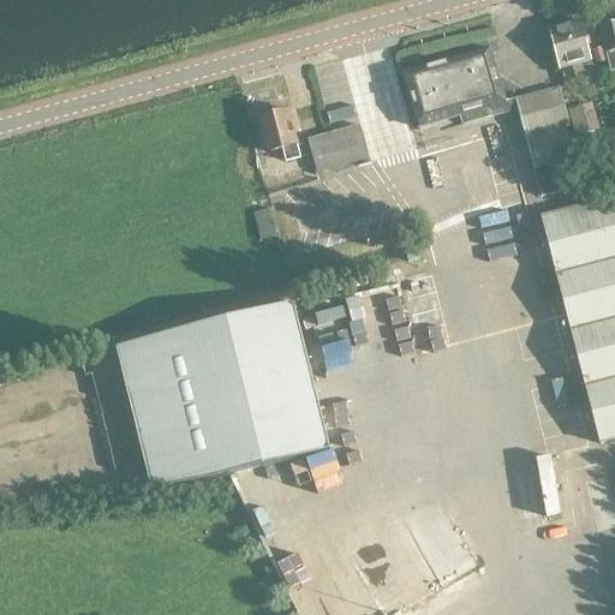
[(569,61),(592,54),(581,21),(551,30),(561,65),(563,64),(565,69),(572,66),(569,61)]
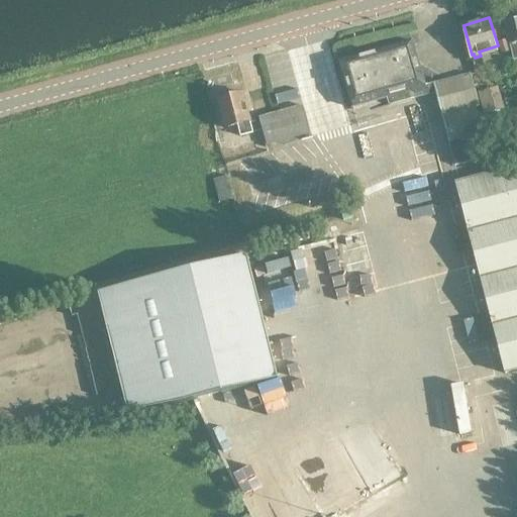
[(516,18),(505,22),(510,41),(514,59),(516,58),(516,18)]
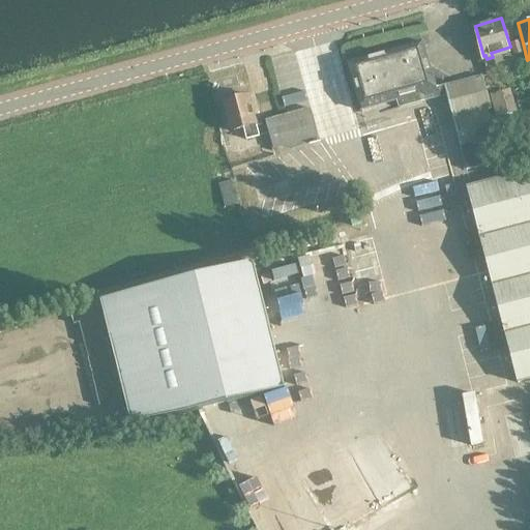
[(421,41),(348,63),(361,111),(396,100),(399,108),(446,94),(457,134),(460,147),(465,171),(501,163),(495,140),(494,138),(487,109),(491,108),(481,76),(435,88),(421,41)]
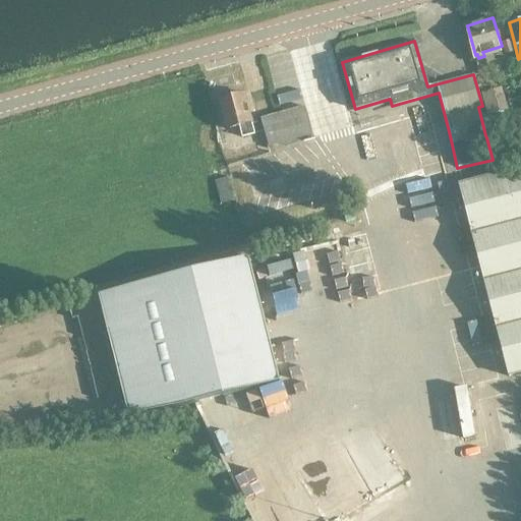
[(239,125),(241,131),(242,135),(255,132),(245,93),(219,100),(227,128),(239,125)]
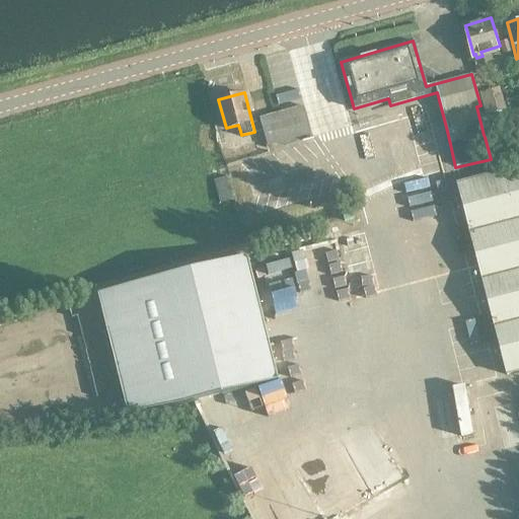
[(311,135),(310,131),(303,106),(260,118),(267,146),(311,135)]
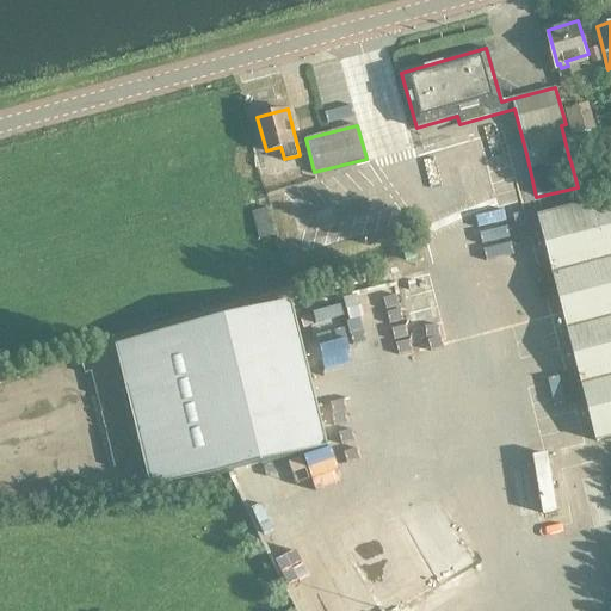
[(594,442),(610,437),(610,191),(537,210),(594,442)]
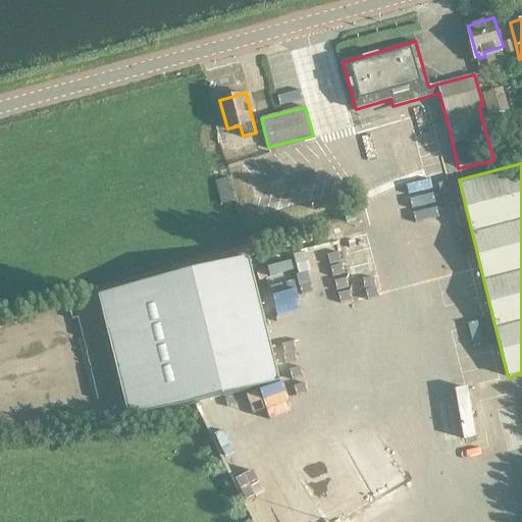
[(98,292),(127,413),(280,378),(249,254),(98,292)]
